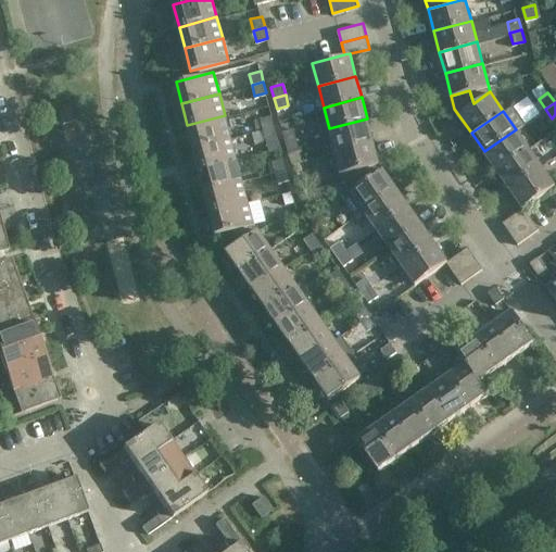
[(275,125),(272,113),(261,116),(263,127),(275,125)]
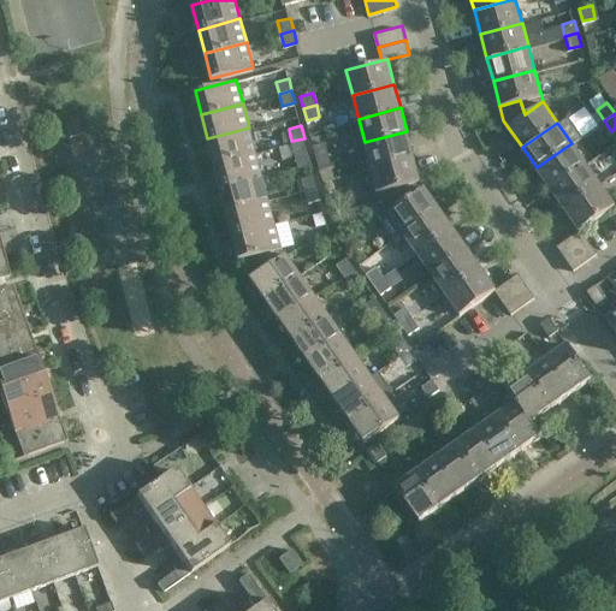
[(255,150),(249,128),(207,138),(214,162),(255,150)]
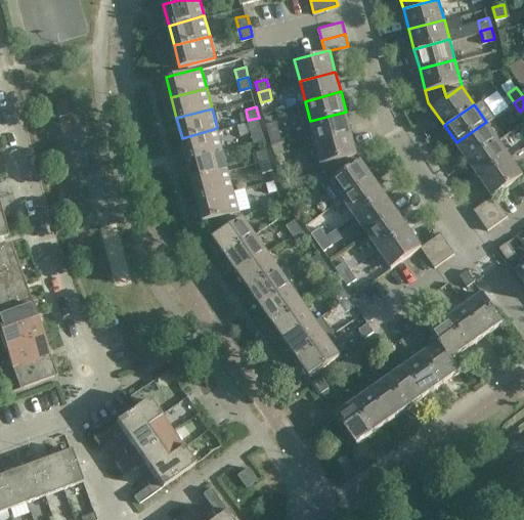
[(351,132),(346,112),(310,121),(315,141),(351,132)]
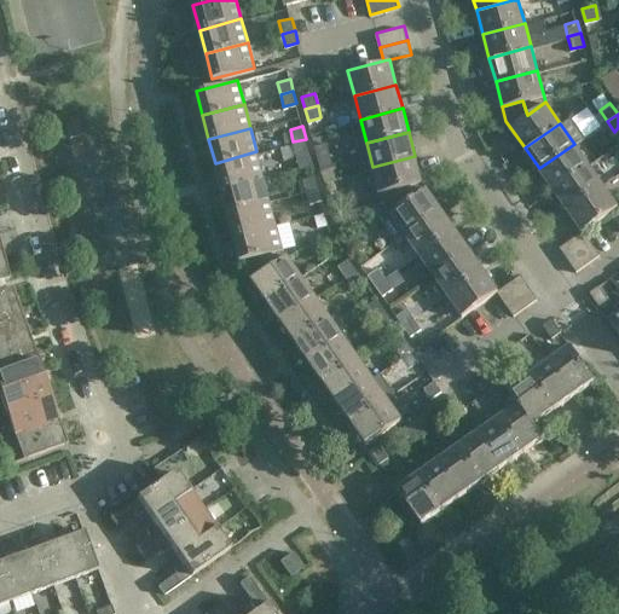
[(310,151),(306,139),(293,142),(296,155),(310,151)]
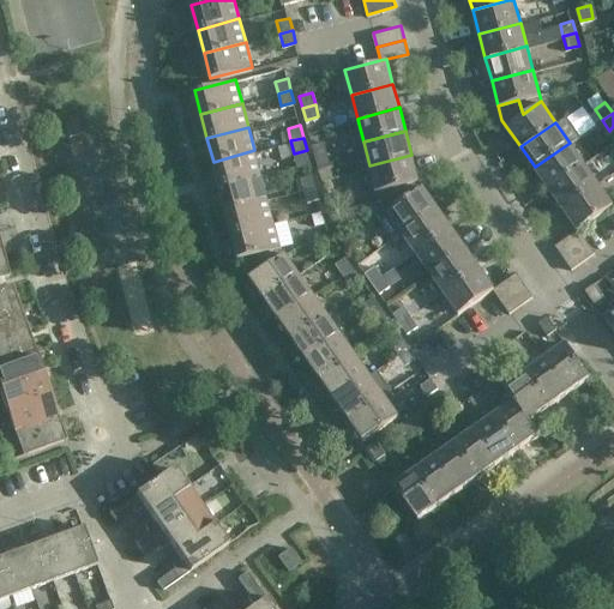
[(327,151),(324,139),(312,143),(315,155),(327,151)]
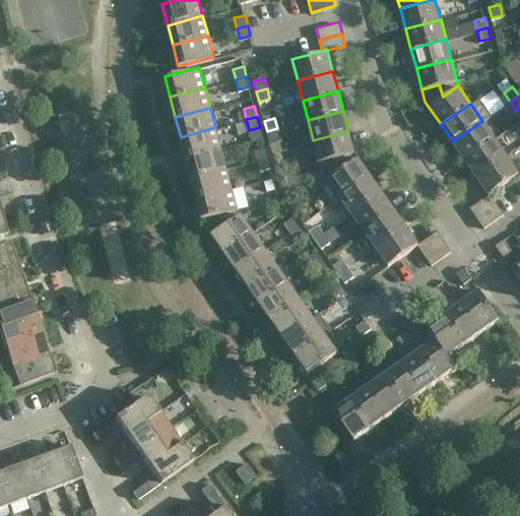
[(464,158),(495,137),(482,121),(453,141),(464,158)]
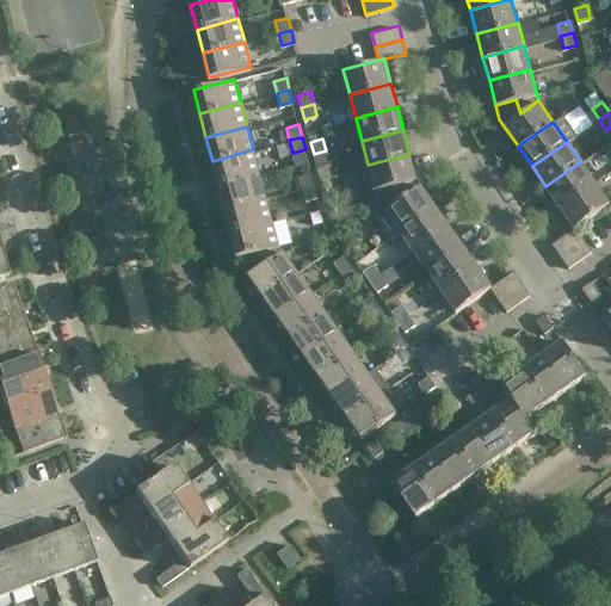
[(260,173),(253,149),(213,161),(218,184),(260,173)]
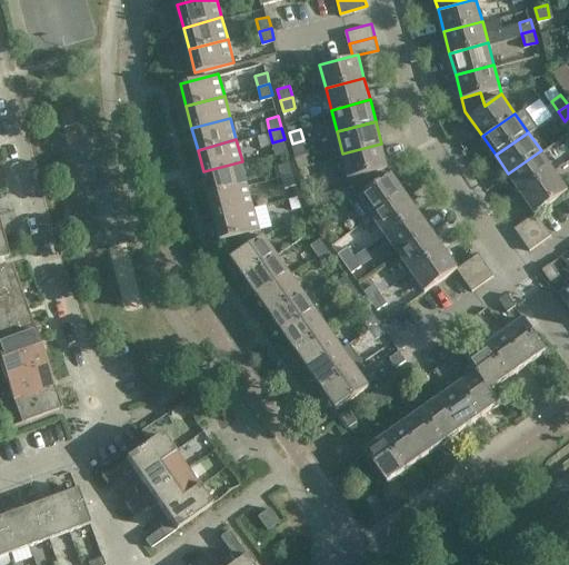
[(307,152),(303,140),(292,144),(295,155),(307,152)]
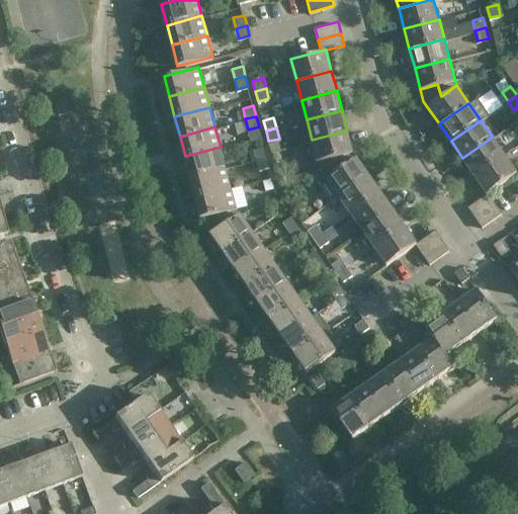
[(353,152),(347,131),(312,140),(318,161),(334,156),(341,167),(356,156),(353,152)]
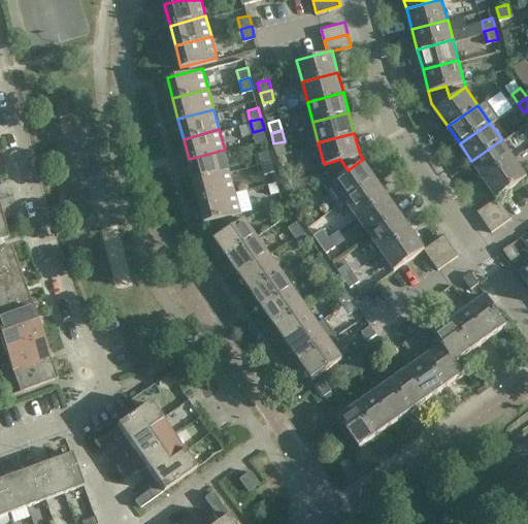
[(484,178),(515,157),(502,139),(471,161),(484,178)]
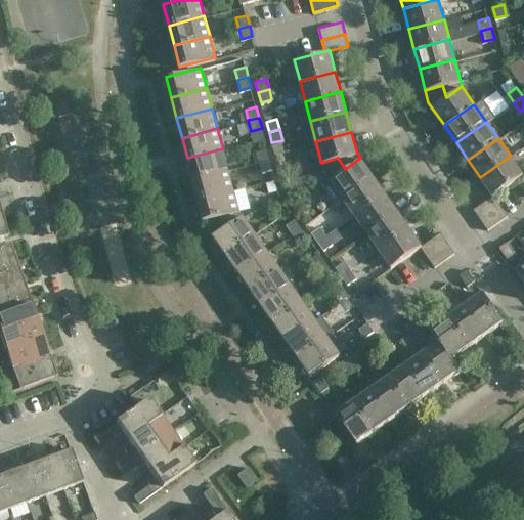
[(269,158),(267,147),(256,150),(259,161),(269,158)]
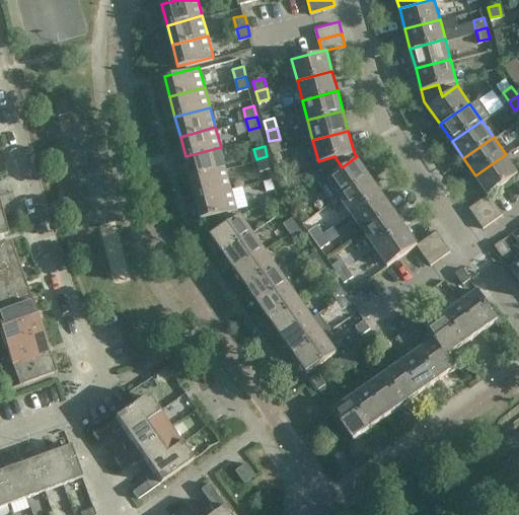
[(226,167),(221,147),(186,156),(191,176),(226,167)]
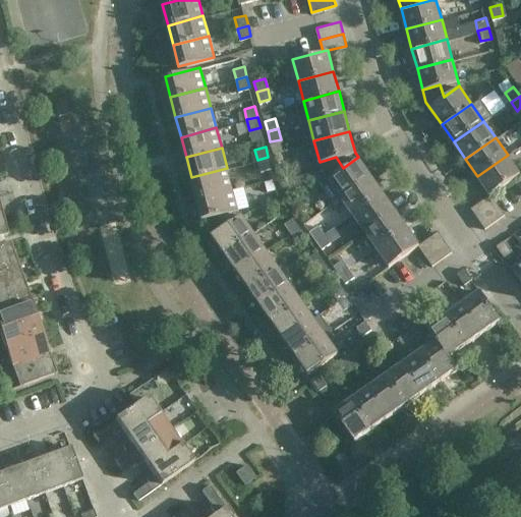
[(490,192),(520,173),(508,155),(477,176),(489,193),(470,207),(477,217),(498,203),(490,192)]
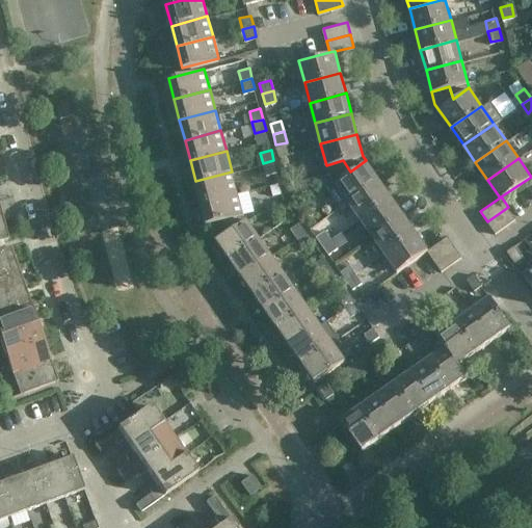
[(276,170),(274,163),(273,160),(263,163),(266,174),(276,170)]
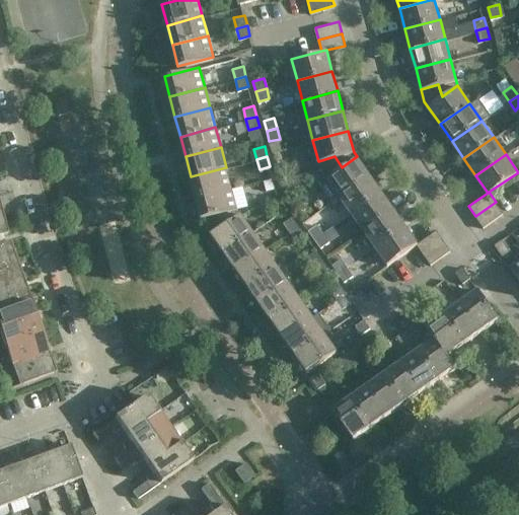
[(340,195),(369,174),(357,156),(342,167),(335,156),(318,161),(320,167),(340,195)]
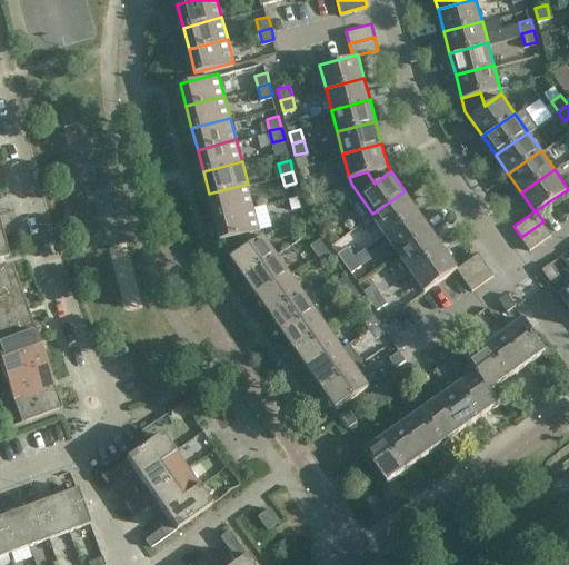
[(253,206),(248,184),(209,194),(215,216),(253,206)]
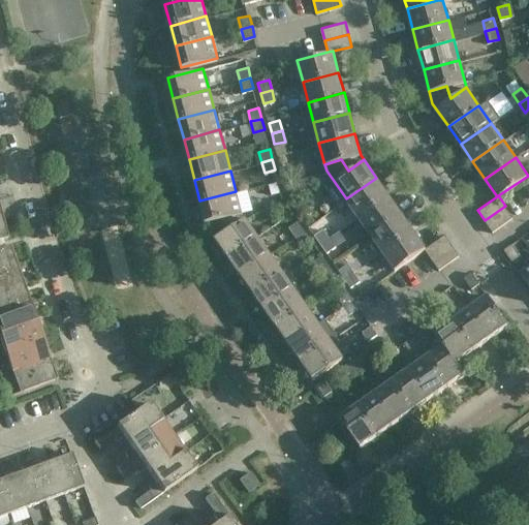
[(358,216),(389,194),(376,178),(346,198),(358,216)]
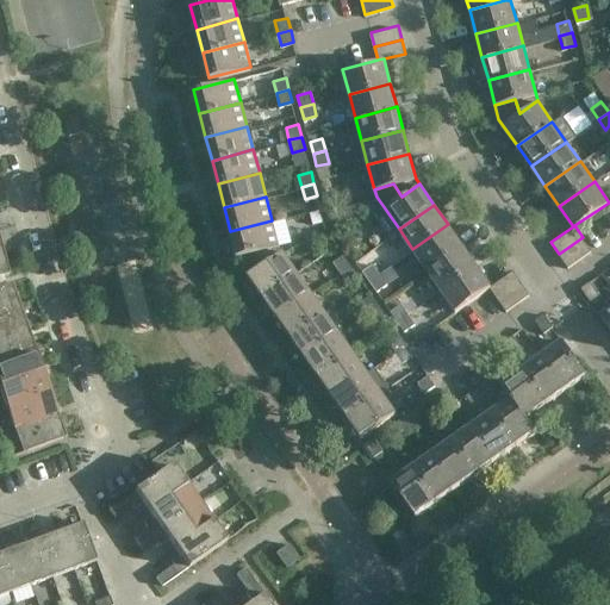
[(279,244),(272,220),(230,231),(237,256),(256,250),(265,262),(282,250),(279,244)]
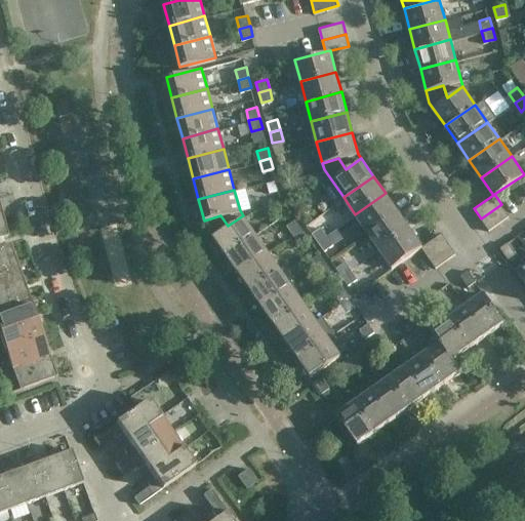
[(367,232),(398,210),(386,193),(355,214),(367,232)]
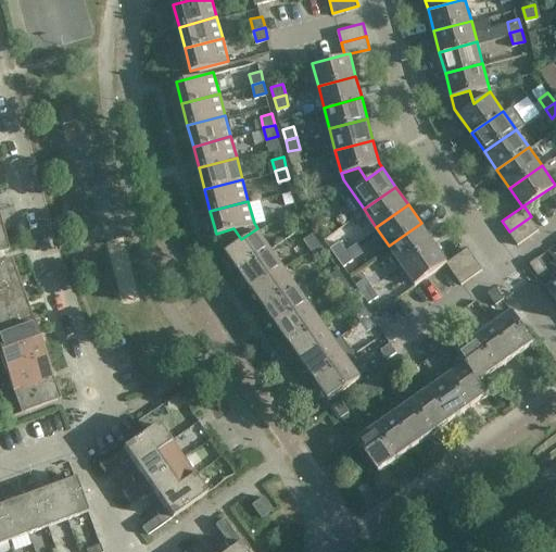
[(517,242),(536,228),(539,227),(531,216),(509,231),(517,242)]
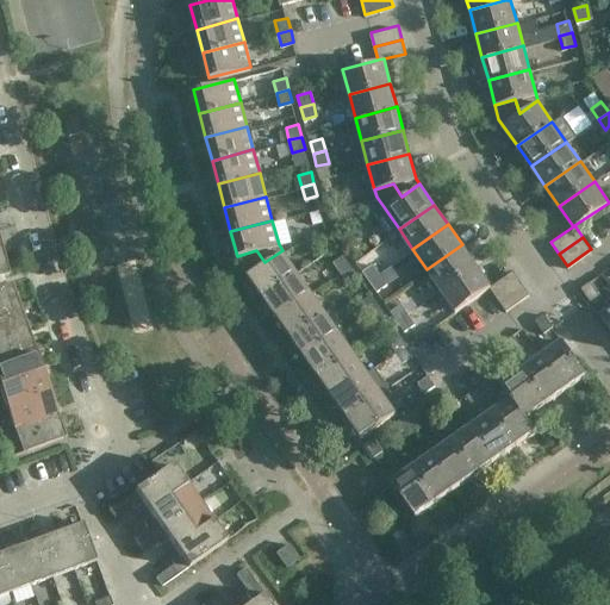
[(441,288),(475,264),(462,244),(427,269),(441,288)]
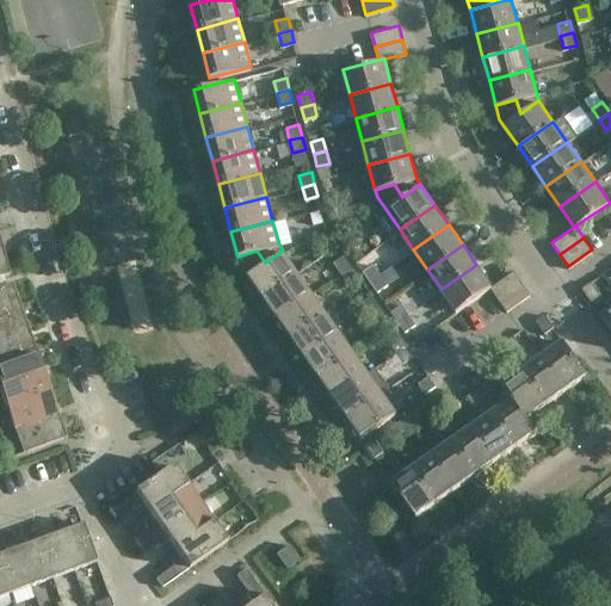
[(0,310),(19,304),(11,282),(4,284),(1,274),(8,273),(2,249),(0,249),(0,310)]
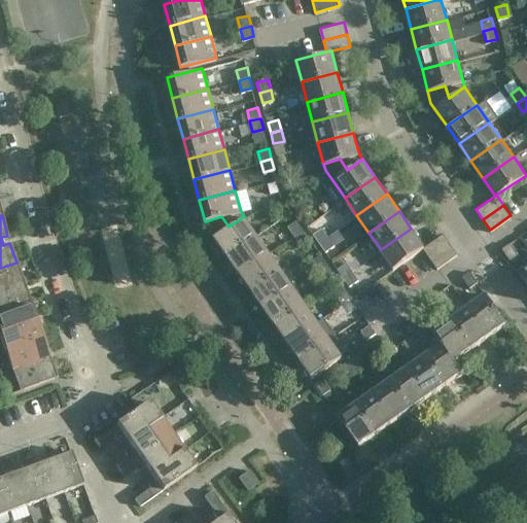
[(226,255),(256,234),(244,216),(229,227),(221,216),(205,221),(207,227),(226,255)]
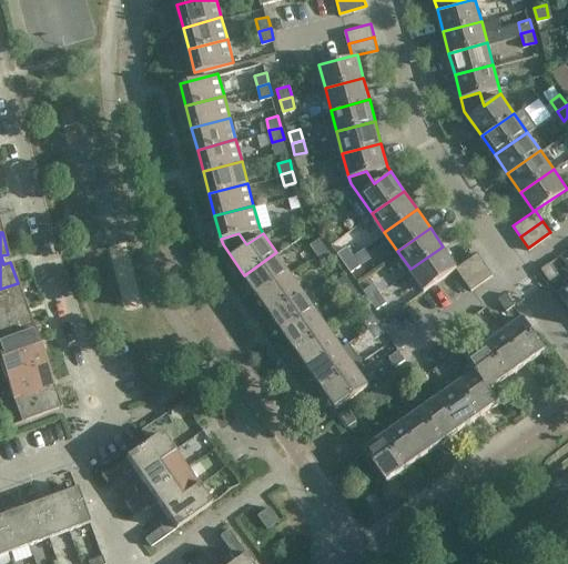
[(326,245),(320,235),(310,242),(316,252),(326,245)]
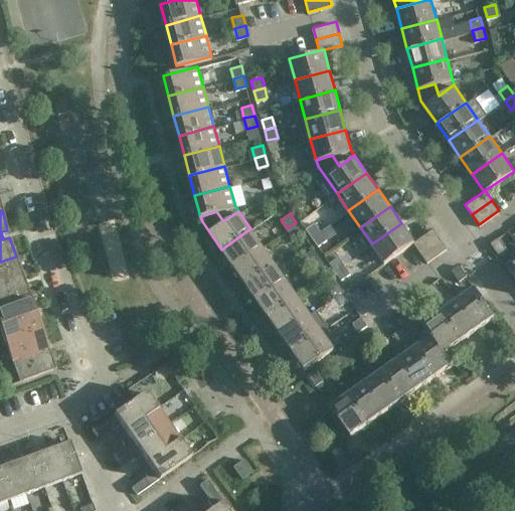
[(321,229),(315,221),(306,227),(312,236),(321,229)]
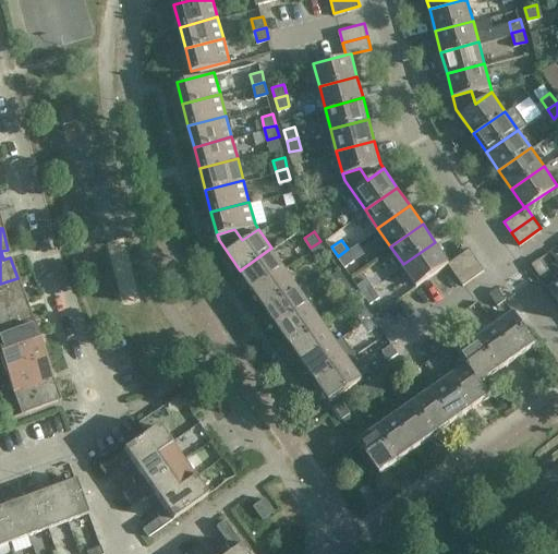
[(328,250),(320,241),(311,248),(318,257),(328,250)]
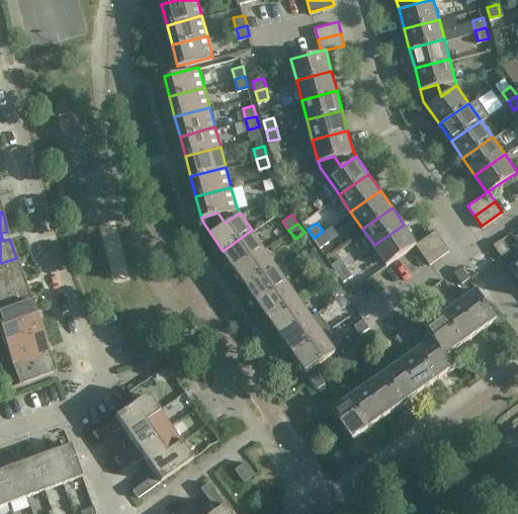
[(386,263),(416,243),(417,242),(416,242),(404,225),(374,245),(386,263)]
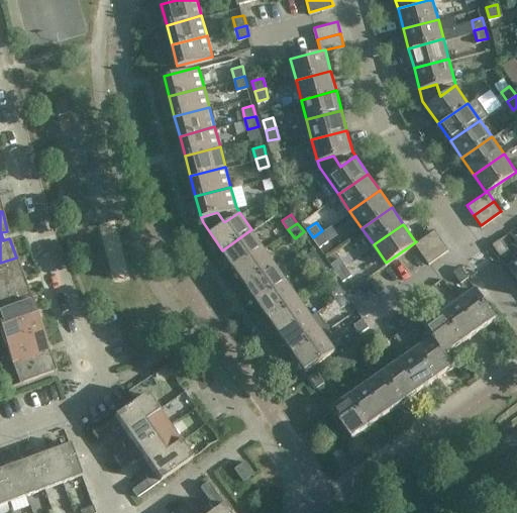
[(422,252),(441,238),(434,228),(415,241),(416,241),(415,242),(422,252)]
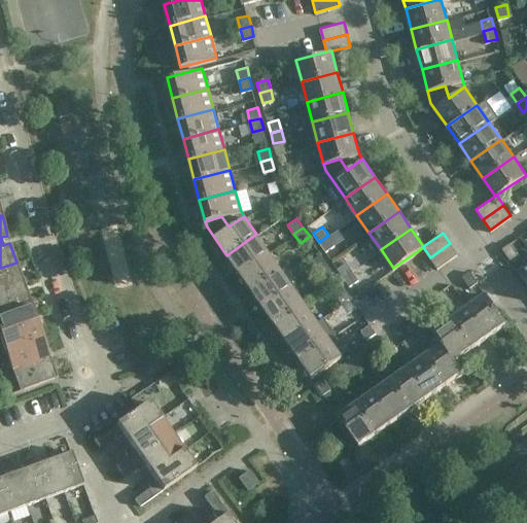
[(239,273),(269,251),(256,234),(226,255),(239,273)]
